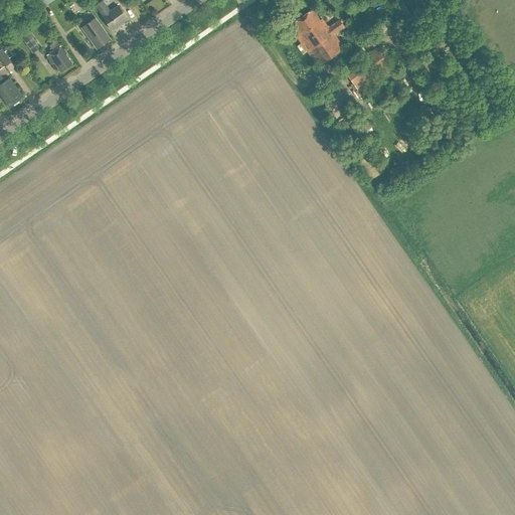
[(96,5),(103,16),(103,17),(112,30),(127,19),(118,6),(110,12),(102,1),(96,5)]
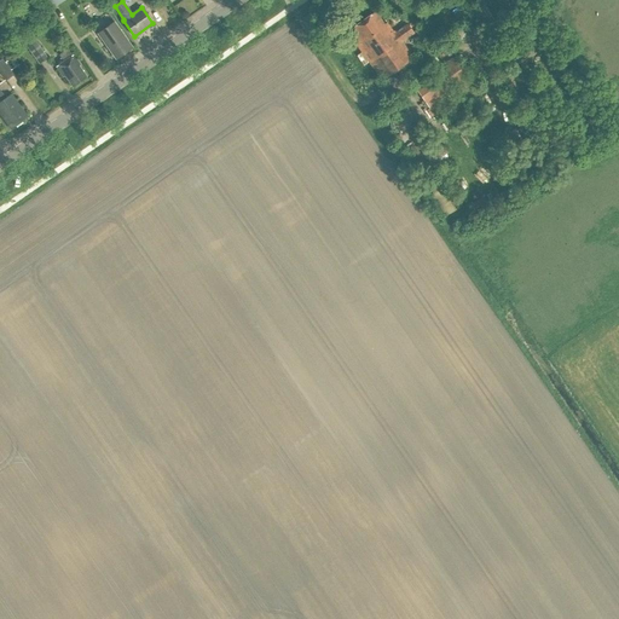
[(495,21),(480,1),(474,5),(487,25),(495,21)]
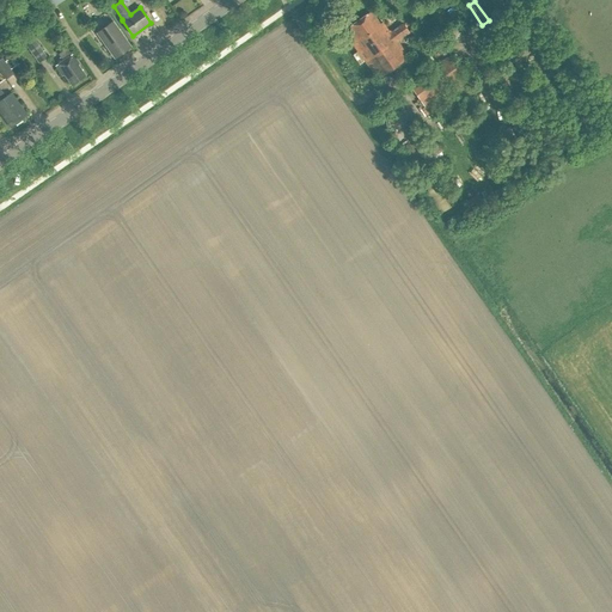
[(410,56),(409,53),(407,54),(396,40),(408,31),(403,24),(391,32),(390,30),(389,31),(383,23),(380,24),(371,11),(343,30),(378,79),(397,66),(410,56)]
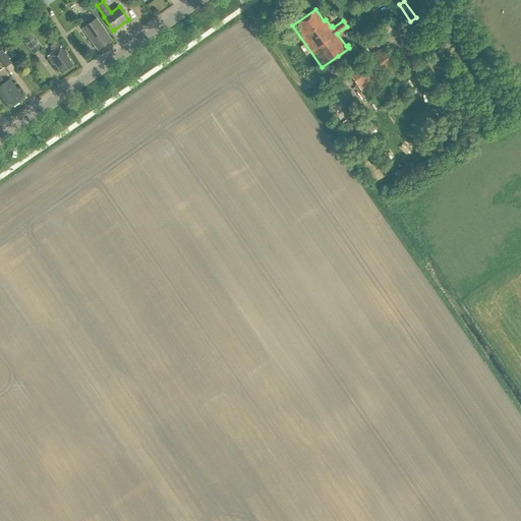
[(82,27),(98,50),(111,40),(96,18),(82,27)]
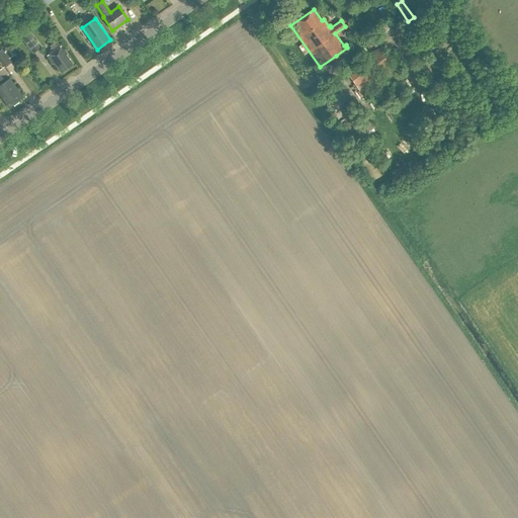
[(385,25),(392,33),(399,28),(393,19),(385,25)]
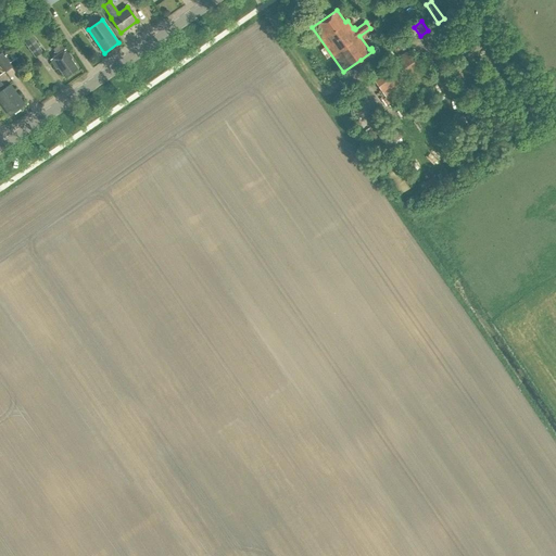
[(25,41),(36,57),(43,51),(33,36),(25,41)]
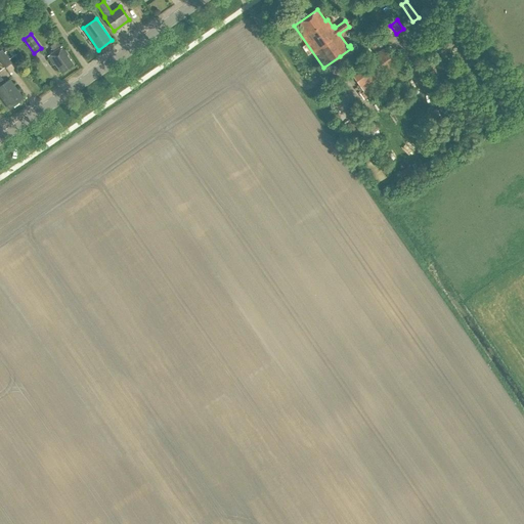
[(54,63),(61,73),(74,64),(67,55),(68,54),(62,46),(61,46),(58,41),(50,46),(54,52),(48,56),(53,64),(54,63)]
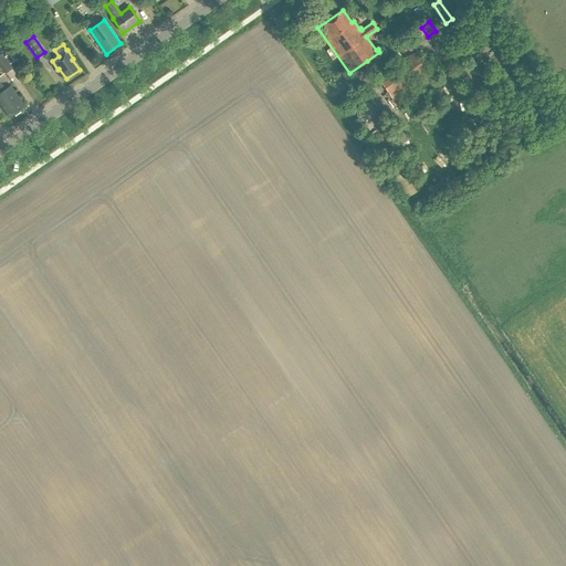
[(0,53),(0,66),(4,73),(12,67),(9,63),(17,58),(11,51),(3,56),(1,52),(0,53)]
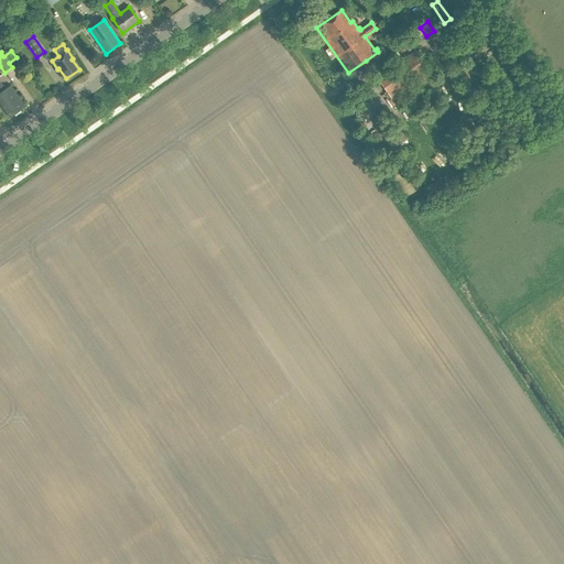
[(377,78),(390,98),(429,71),(415,51),(377,78)]
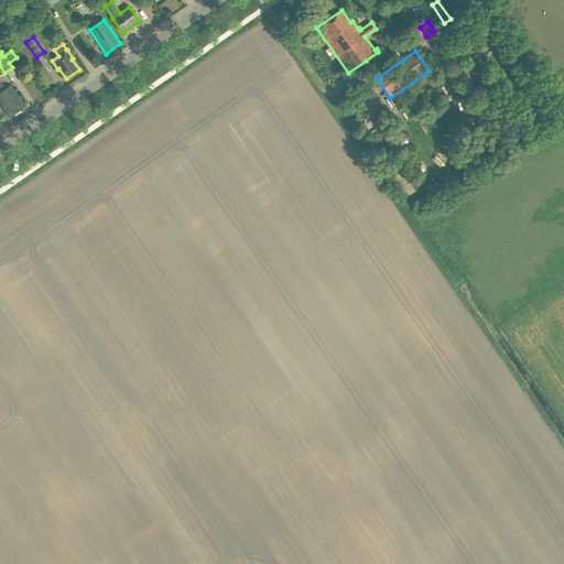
[(0,104),(10,118),(21,109),(19,106),(23,104),(11,86),(6,89),(0,82),(0,104)]
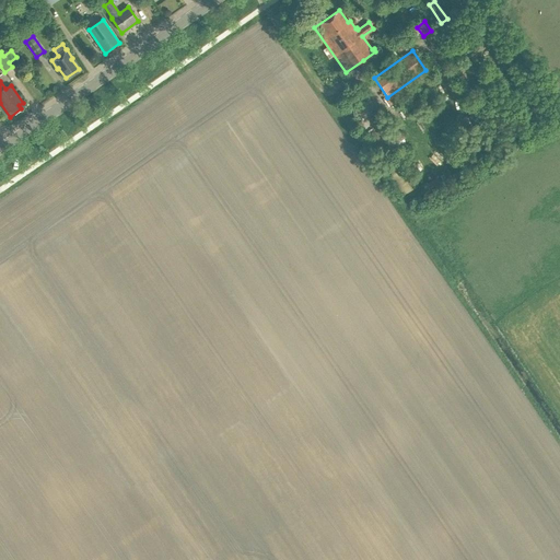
[(398,127),(386,135),(394,146),(406,137),(398,127)]
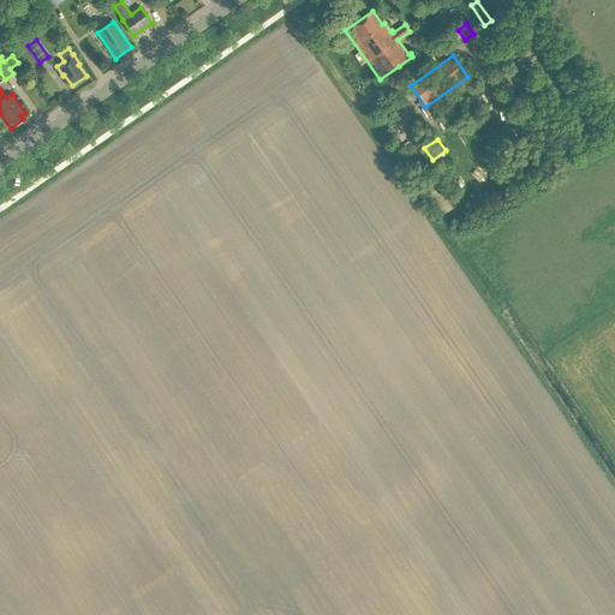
[(413,144),(405,149),(410,159),(419,154),(413,144)]
